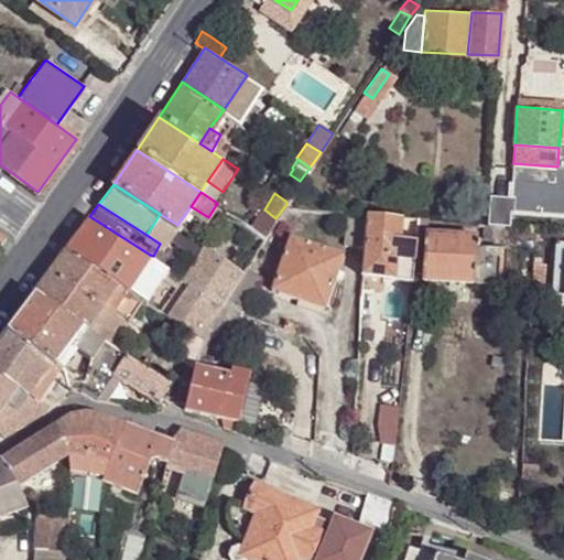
[(266,234),(275,218),(264,210),(261,207),(258,211),(250,206),(246,212),(237,208),(234,213),(266,234)]
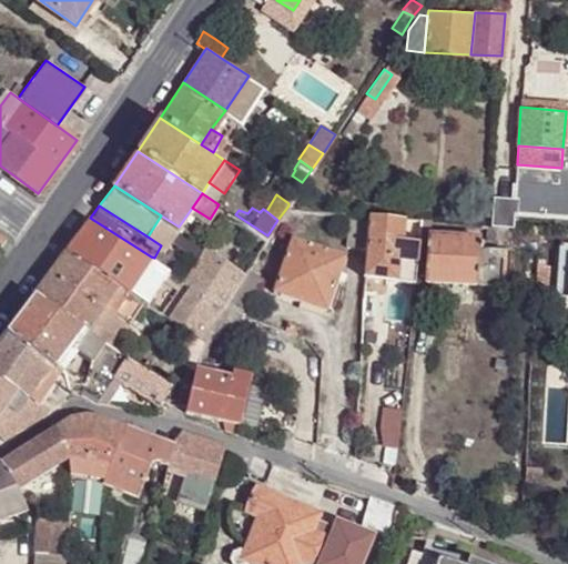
[(249,267),(267,235),(235,214),(227,210),(209,244),(246,268),(249,267)]
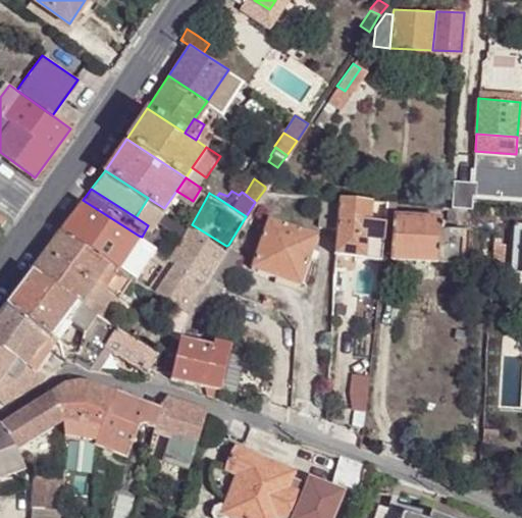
[(322,196),(319,225),(335,226),(340,198),(322,196)]
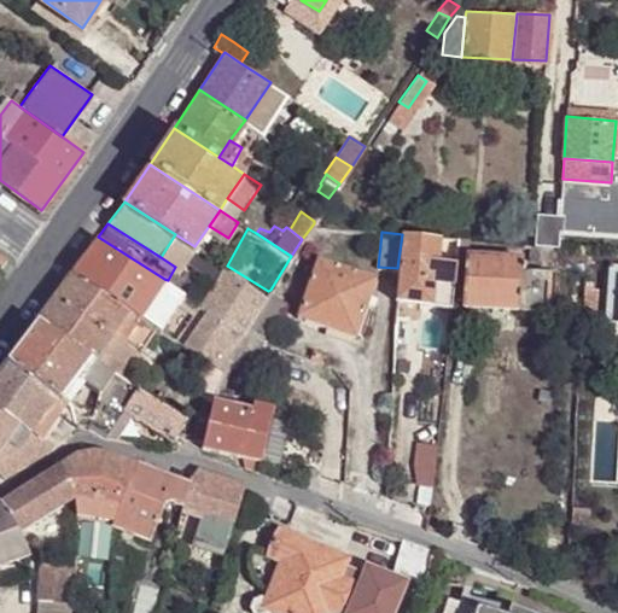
[(438,258),(441,237),(403,233),(396,297),(433,302),(435,280),(454,282),(455,263),(455,262),(438,258)]
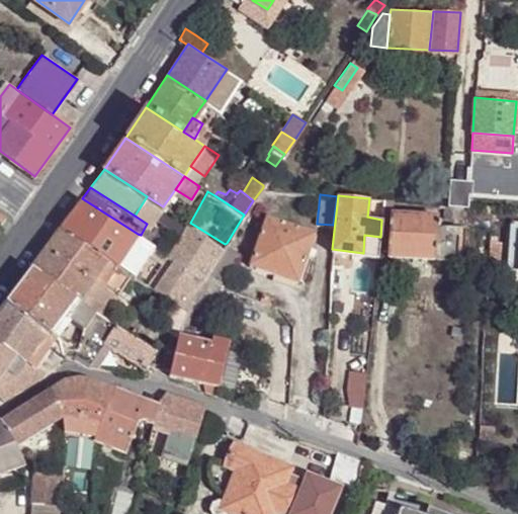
[(154,223),(163,206),(147,196),(135,216),(147,224),(154,223)]
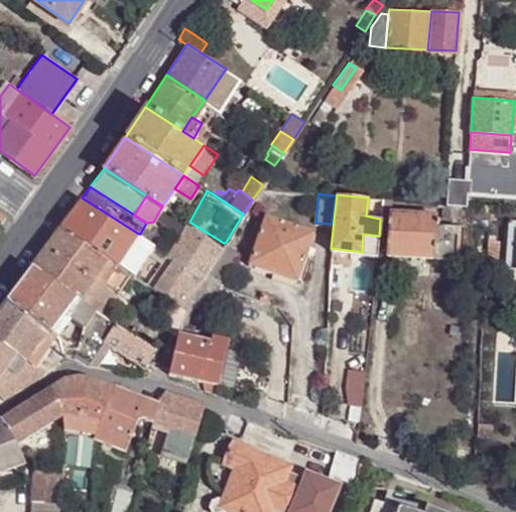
[(117,263),(137,233),(82,198),(61,225),(117,263)]
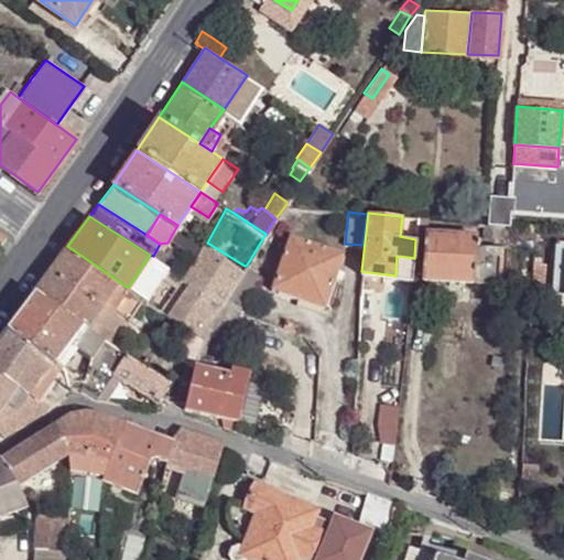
[(427,230),(427,218),(418,217),(415,239),(415,240),(424,241),(424,230),(427,230)]
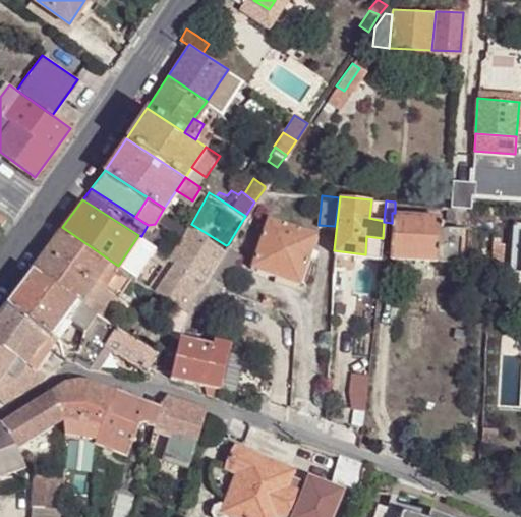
[(494,211),(450,207),(443,206),(443,214),(449,215),(449,219),(493,224),(494,213),(494,211)]
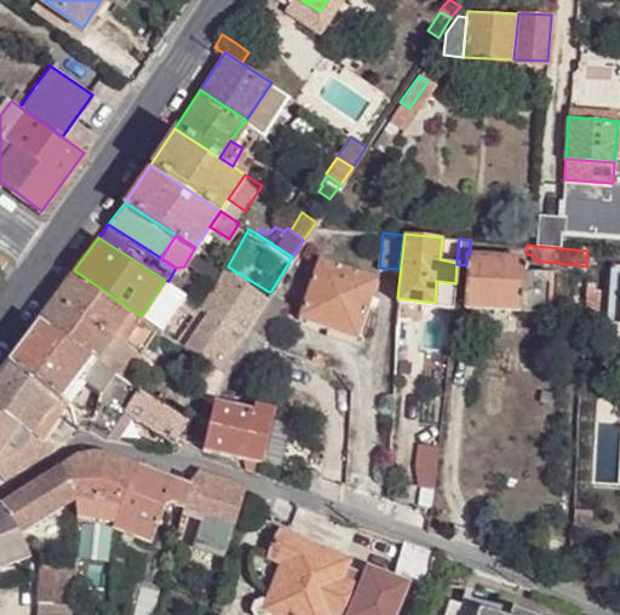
[(521,310),(523,270),(524,258),(470,253),(466,253),(466,265),(463,305),(521,310)]
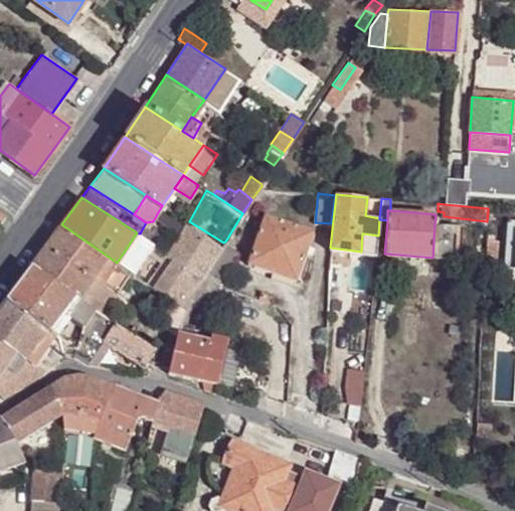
[(312,231),(265,214),(247,263),(295,280),(312,231)]
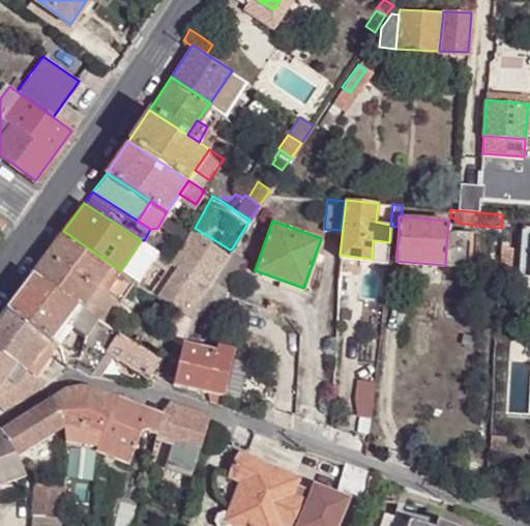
[(529,226),(522,226),(518,274),(529,274),(529,226)]
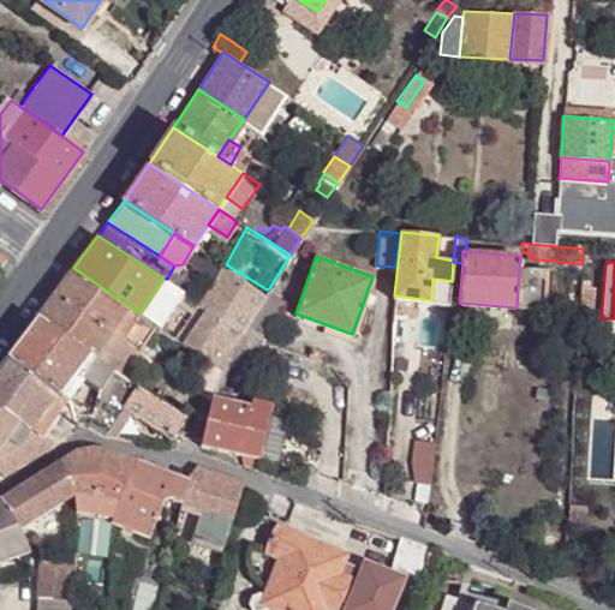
[(242,326),(267,289),(226,264),(224,265),(221,264),(198,299),(201,300),(242,326)]
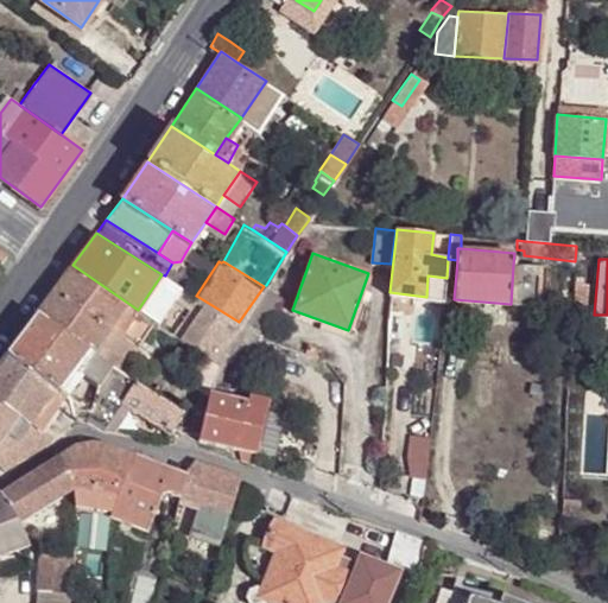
[(121,372),(154,321),(138,310),(73,265),(38,312),(93,351),(112,366),(121,372)]
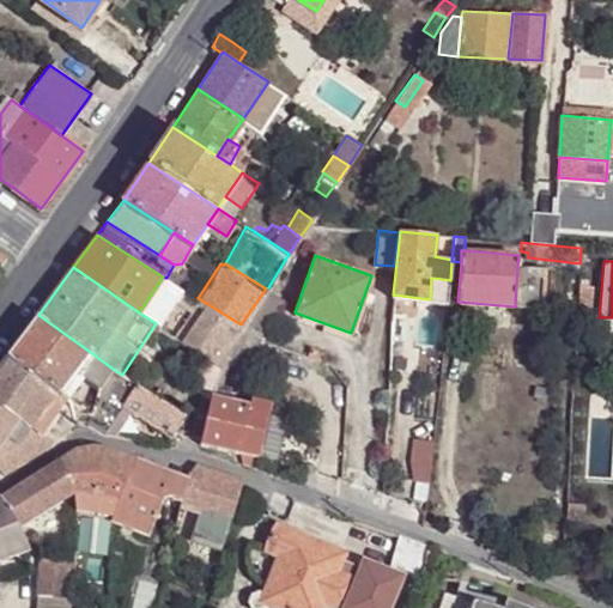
[(545,269),(517,267),(515,306),(541,308),(545,269)]
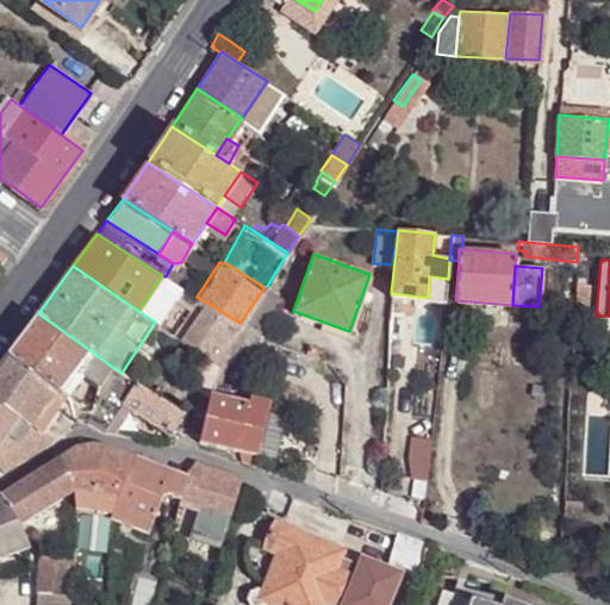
[(174,335),(199,298),(197,297),(166,276),(162,275),(138,311),(155,322),(174,335)]
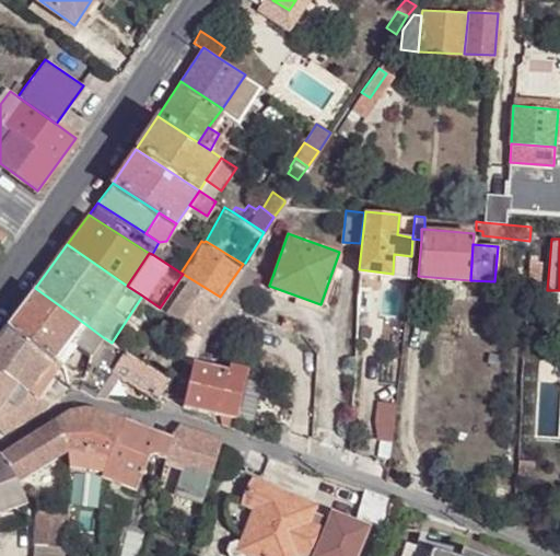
[(410,277),(411,256),(394,254),(393,274),(410,277)]
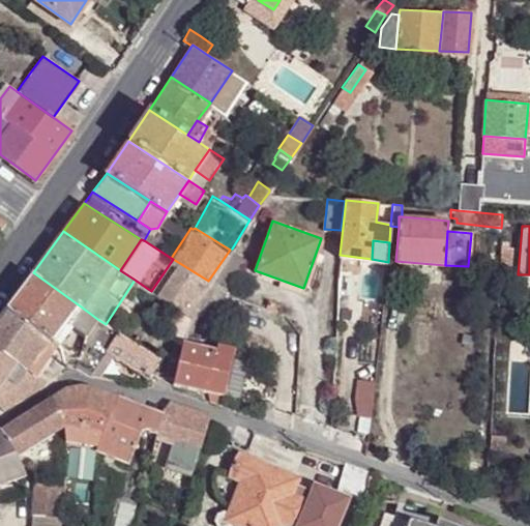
[(245,258),(232,249),(230,250),(208,281),(206,284),(227,291),(245,258)]
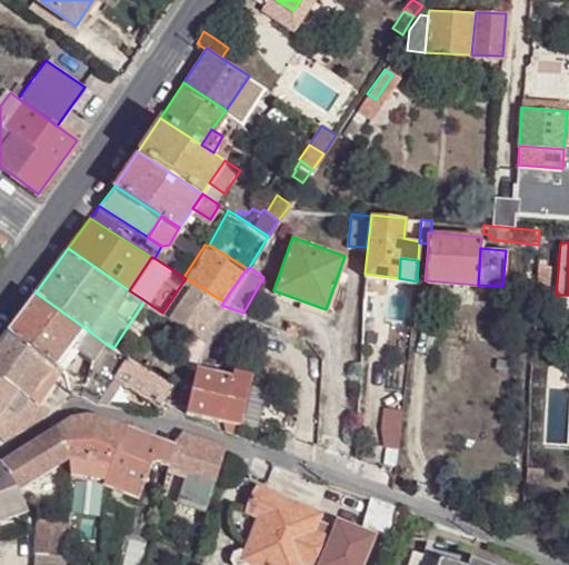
[(221,305),(223,301),(186,278),(162,313),(189,329),(200,337),(210,323),(221,305)]
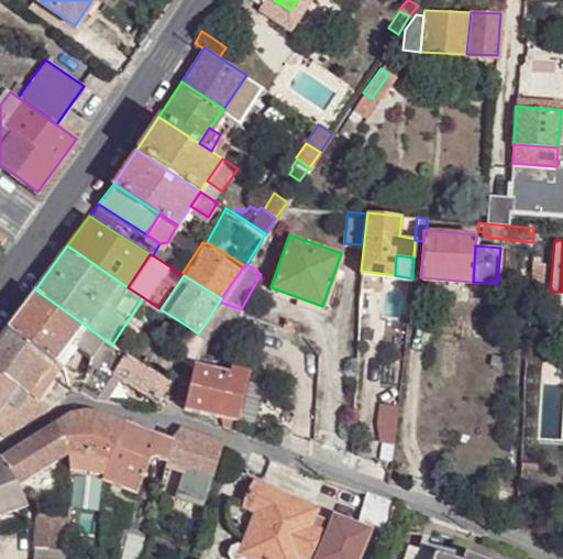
[(73,343),(86,326),(35,289),(8,327),(53,360),(58,363),(73,343)]
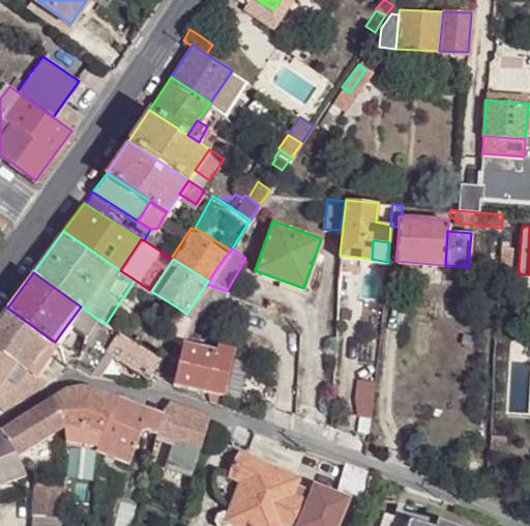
[(227,291),(206,284),(196,300),(208,305),(204,314),(215,318),(223,321),(235,294),(227,291)]
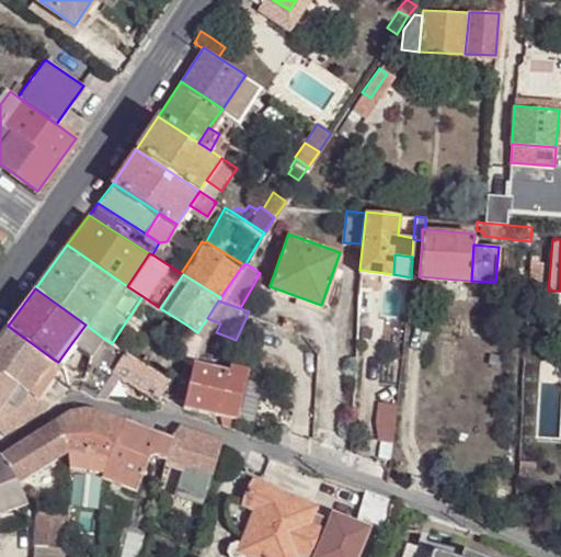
[(220,324),(207,318),(197,332),(203,334),(224,344),(225,342),(228,337),(216,332),(220,324)]
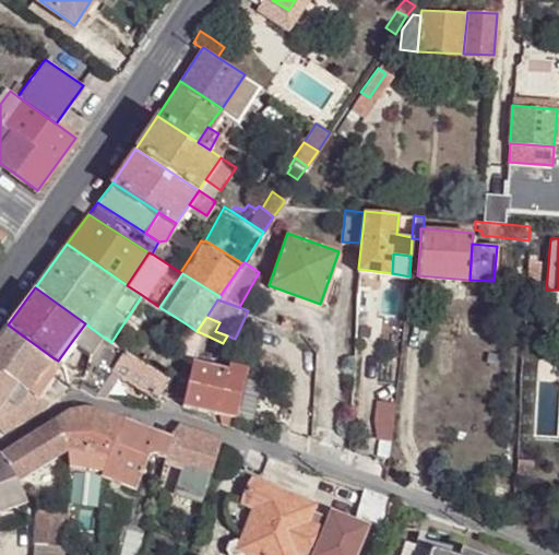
[(91,354),(103,337),(85,323),(72,341),(91,354)]
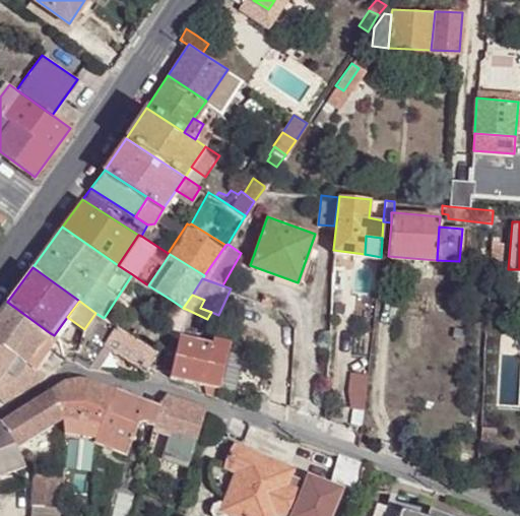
[(188,310),(183,308),(173,301),(165,327),(181,337),(187,313),(188,310)]
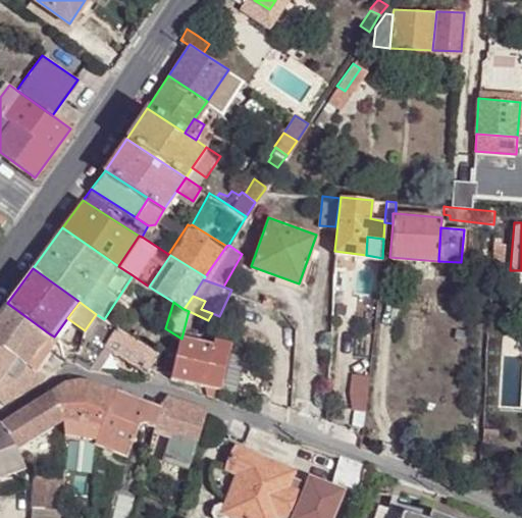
[(7,303),(0,312),(0,344),(28,362),(27,363),(43,374),(44,376),(53,369),(66,357),(61,342),(54,337),(49,333),(7,303)]
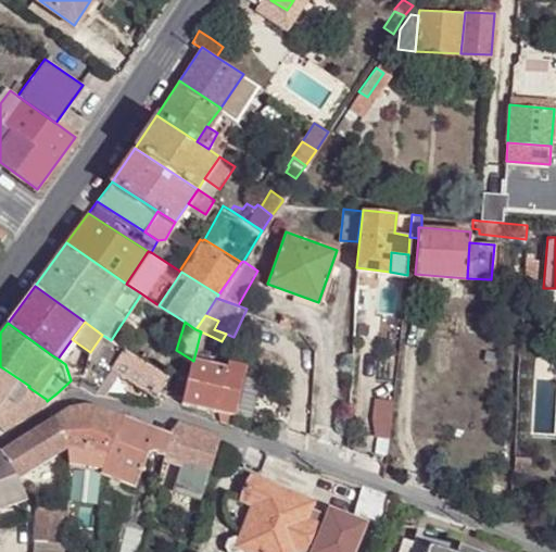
[(111,368),(125,349),(111,340),(102,335),(90,352),(86,365),(80,380),(96,391),(97,392),(111,368)]
